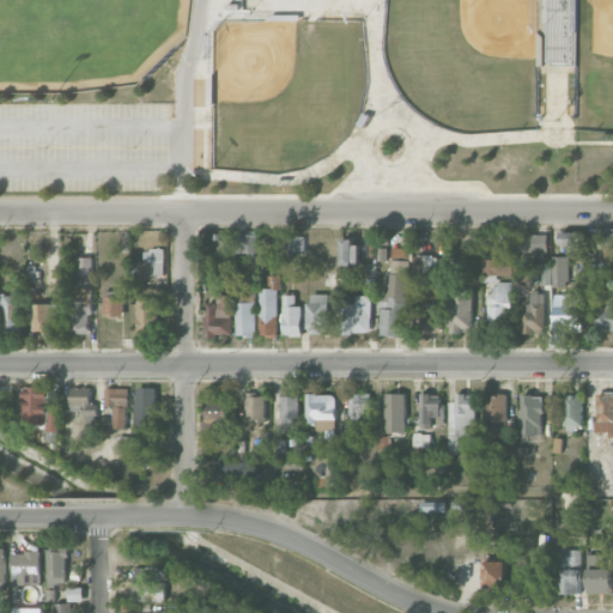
[(550,0),(551,65),(575,64),(572,0),(550,0)]
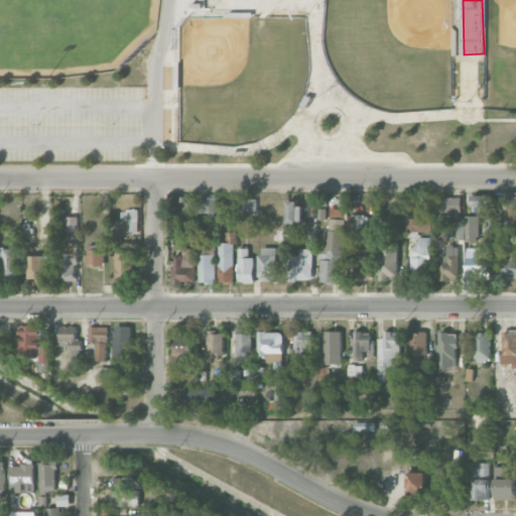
[(515,191),(500,191),(499,205),(515,205),(515,191)]
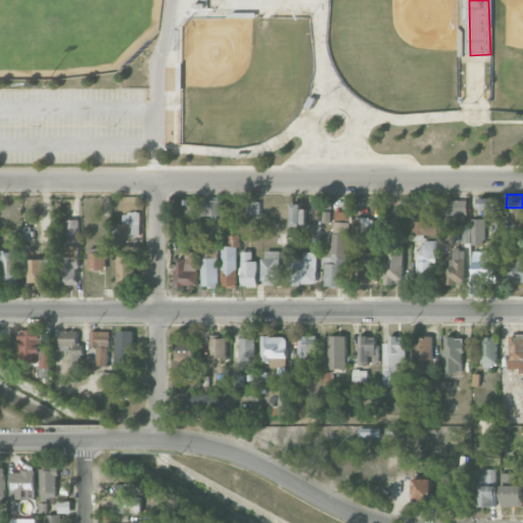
[(498,198),(478,197),(477,211),(498,212),(498,198)]
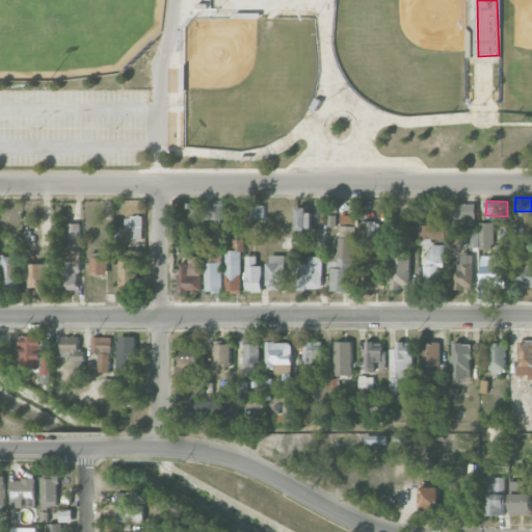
[(468,203),(450,202),(450,218),(467,219),(468,203)]
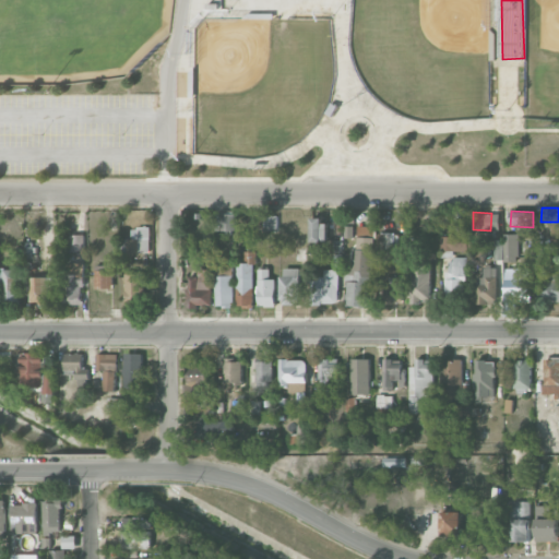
[(213,232),(235,233),(236,213),(214,213),(213,232)]
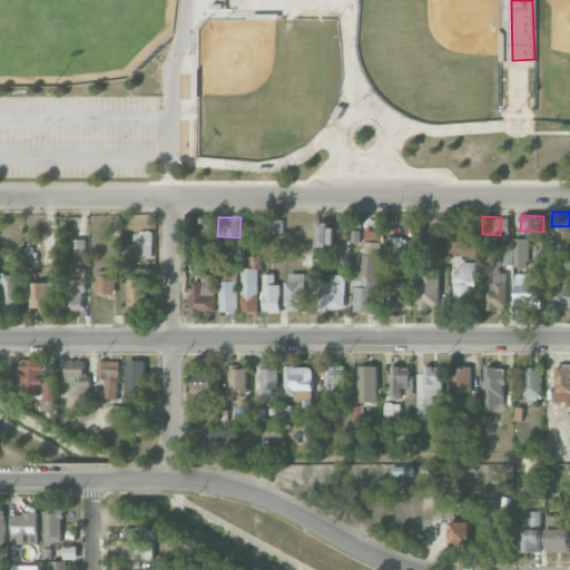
[(284,219),(269,219),(269,236),(284,235),(284,219)]
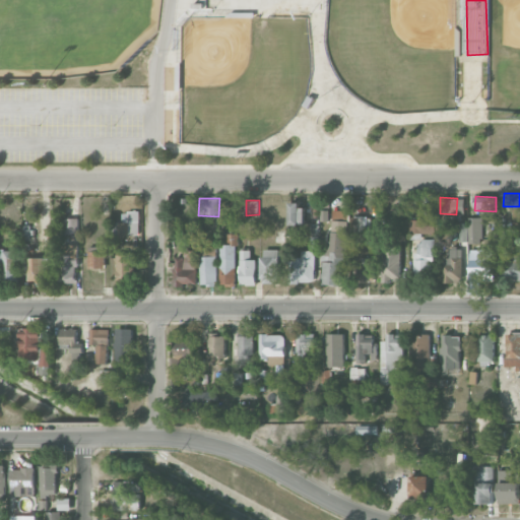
[(306,204),(290,204),(289,224),(305,224),(306,204)]
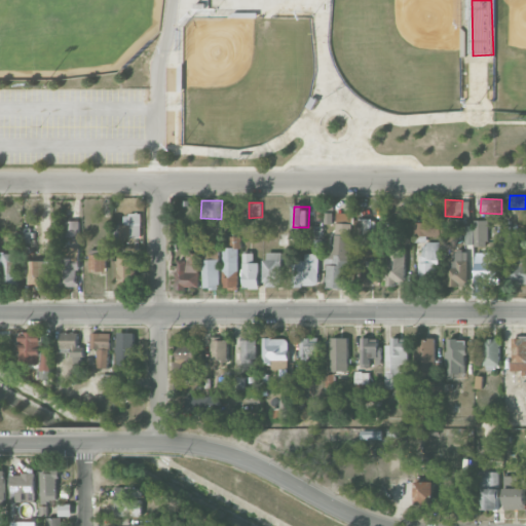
[(350,213),(335,212),(334,256),(326,256),(326,288),(348,289),(350,213)]
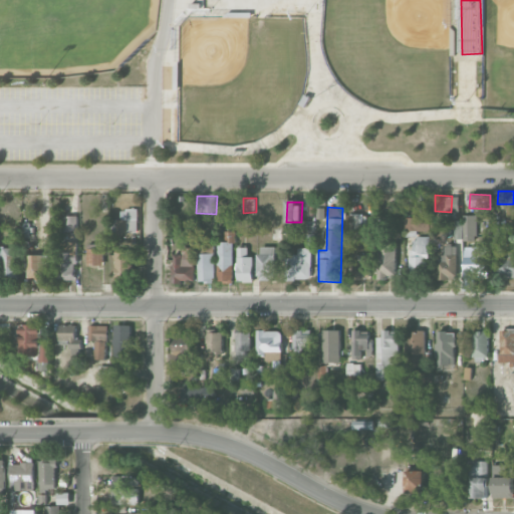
[(139,233),(138,209),(120,210),(120,219),(113,220),(113,233),(139,233)]
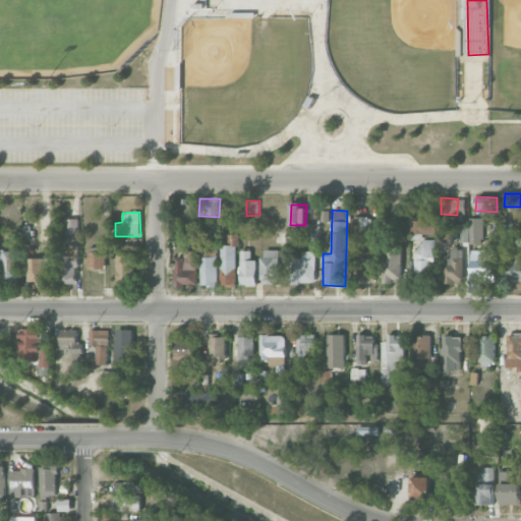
[(78,234),(78,219),(65,218),(65,234),(78,234)]
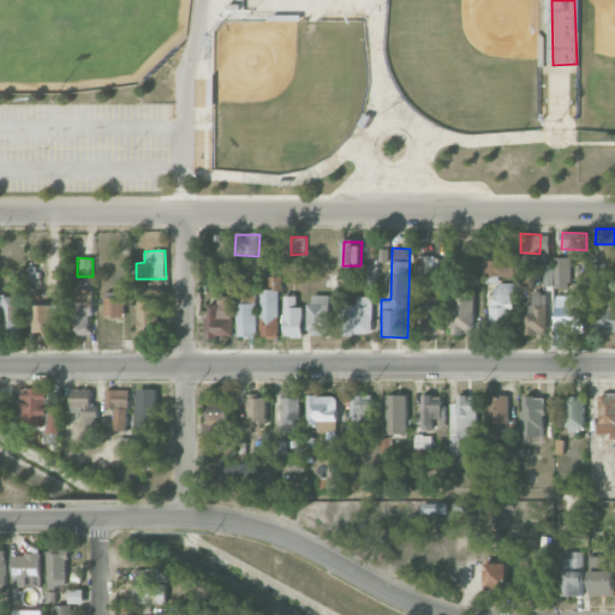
[(569,257),(554,257),(555,288),(571,287),(569,257)]
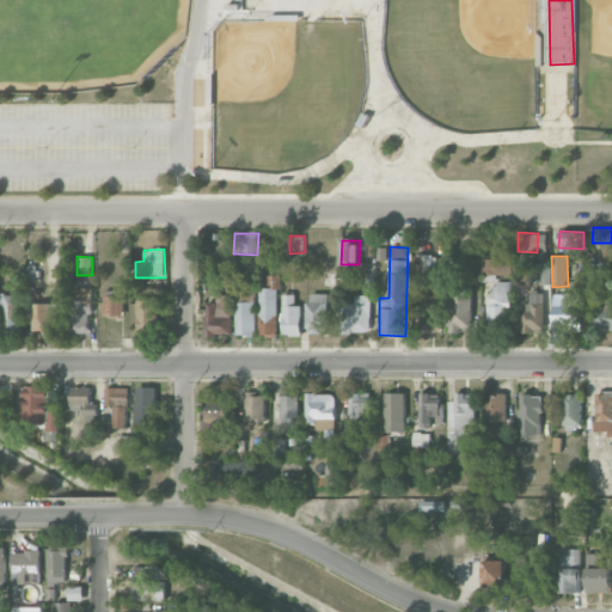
[(512,275),(512,258),(482,258),(482,275),(512,275)]
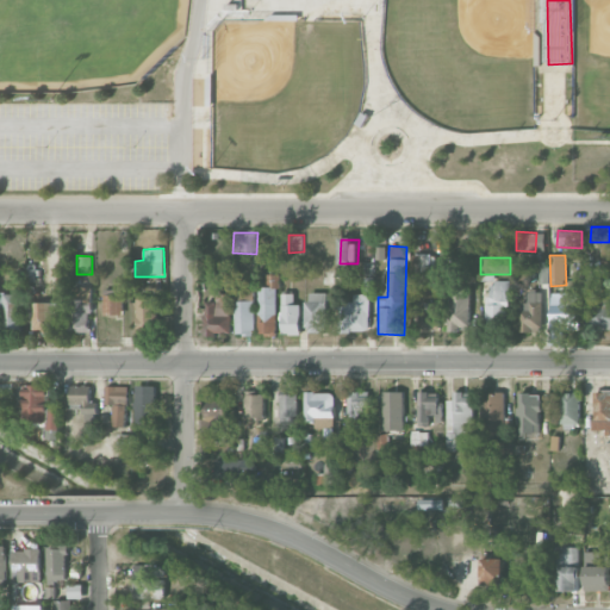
[(539,282),(548,284),(548,261),(540,261),(539,282)]
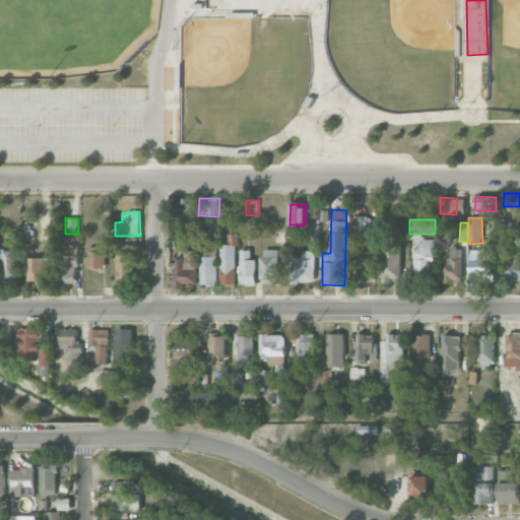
[(415,274),(434,274),(434,240),(414,241),(415,274)]
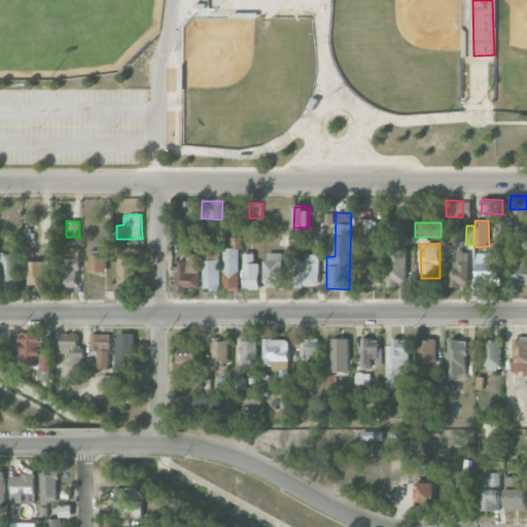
[(64,247),(64,256),(59,256),(59,286),(78,287),(79,248),(64,247)]
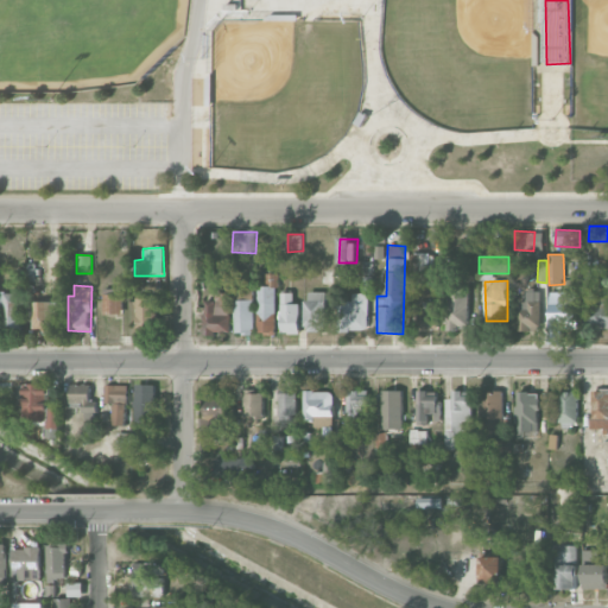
[(276,333),(277,285),(259,285),(258,333),(276,333)]
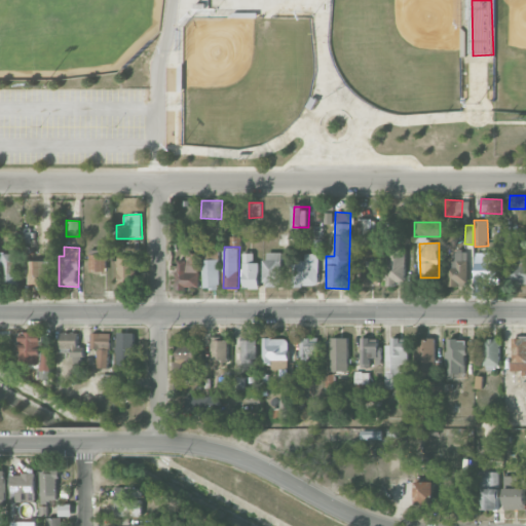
[(219,259),(220,250),(203,249),(202,258),(219,259)]
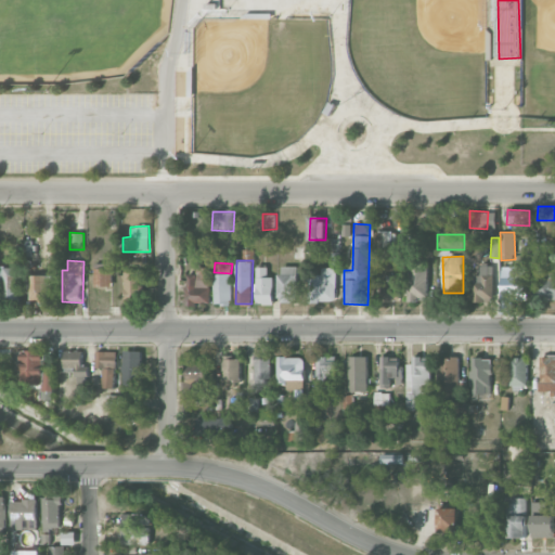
[(428,263),(410,262),(409,300),(427,301),(428,263)]
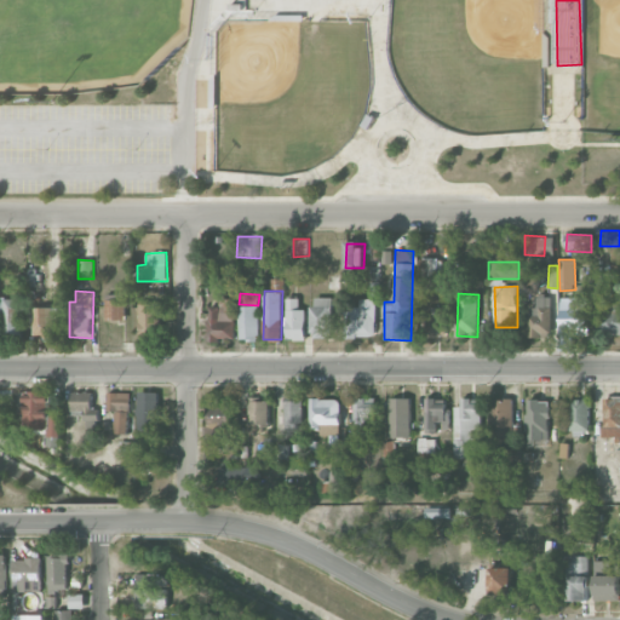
[(105,320),(126,320),(126,297),(107,296),(105,320)]
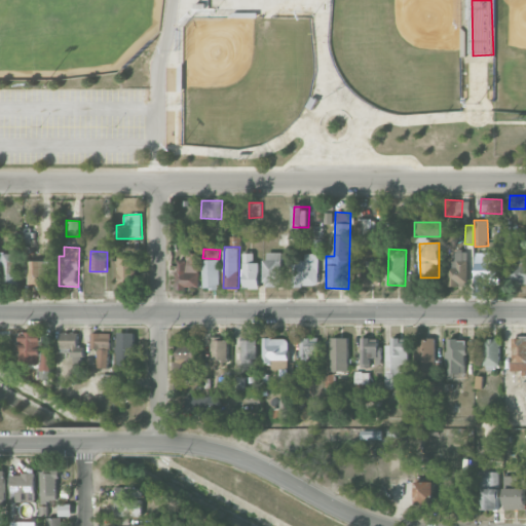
[(0,284),(14,285),(15,253),(0,252),(0,284)]
